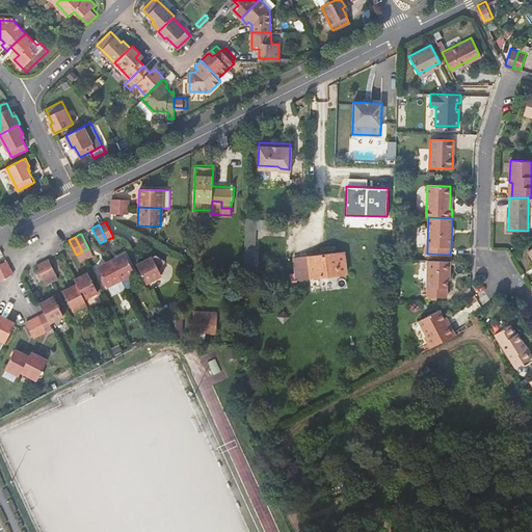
[(345,272),(344,251),(308,256),(310,276),(345,272)]
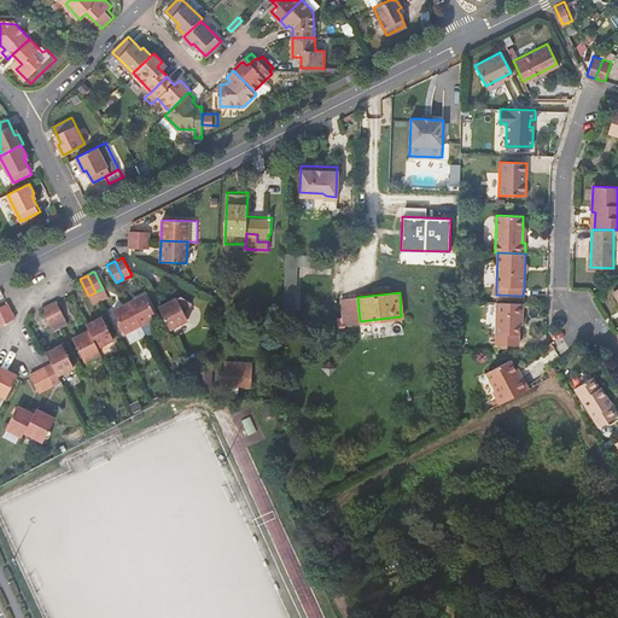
[(144,293),(128,302),(134,314),(139,325),(155,316),(144,293)]
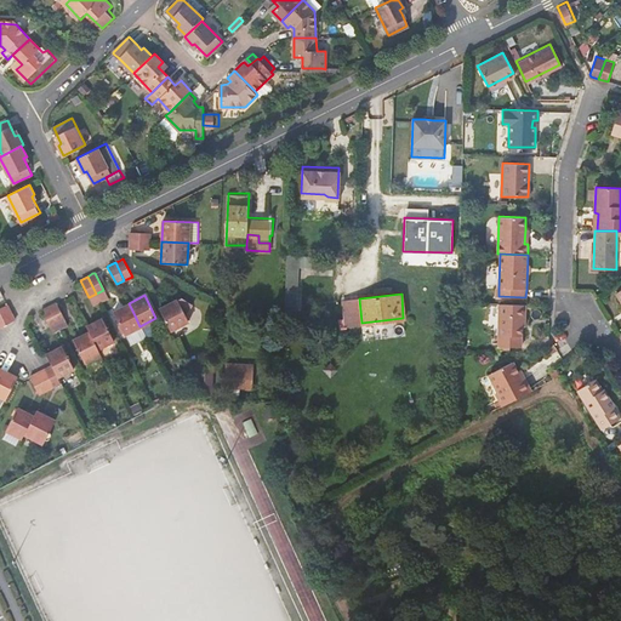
[(180,296),(158,308),(170,331),(188,322),(184,315),(189,306),(180,296)]
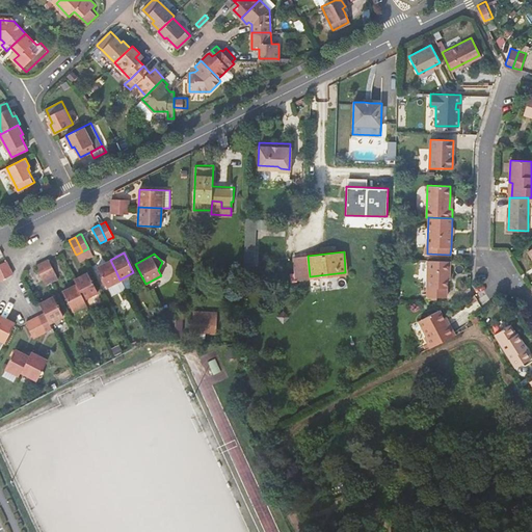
[(310,276),(308,256),(292,258),(294,278),(310,276)]
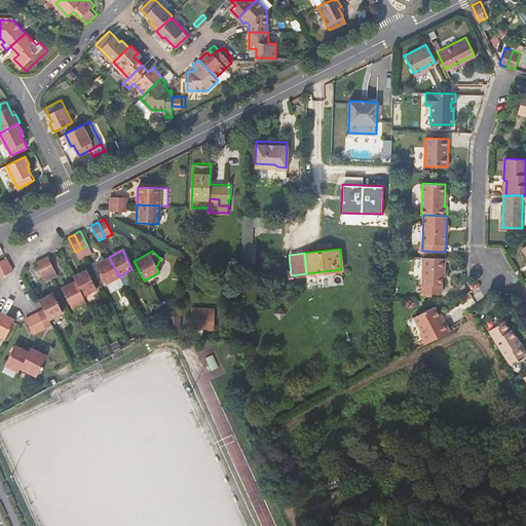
[(54,270),(47,256),(40,259),(47,273),(54,270)]
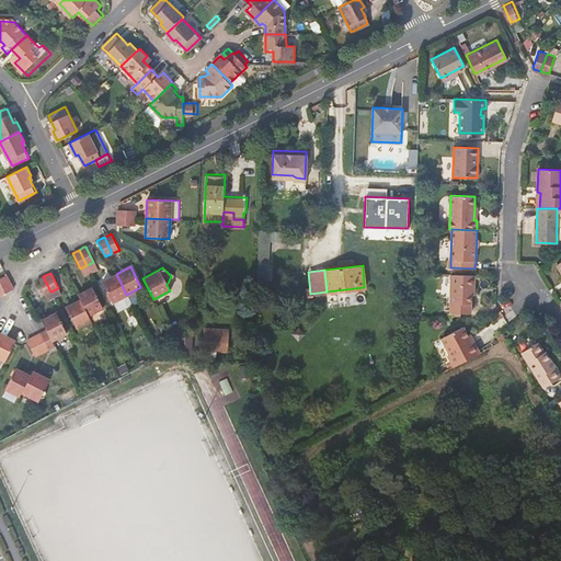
[(0,276),(0,285),(9,281),(6,274),(0,276)]
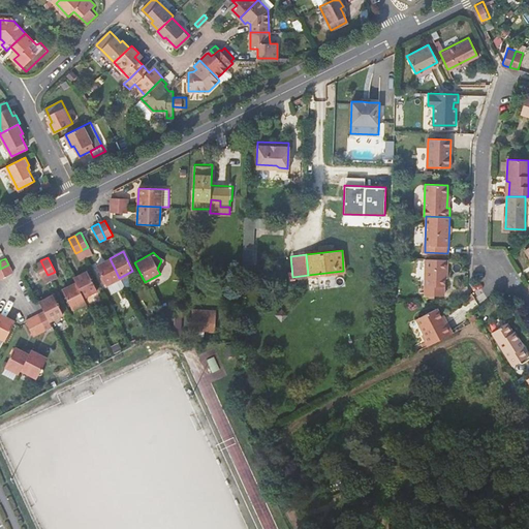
[(111,292),(124,286),(119,278),(115,269),(110,258),(95,266),(105,285),(106,284),(111,292)]
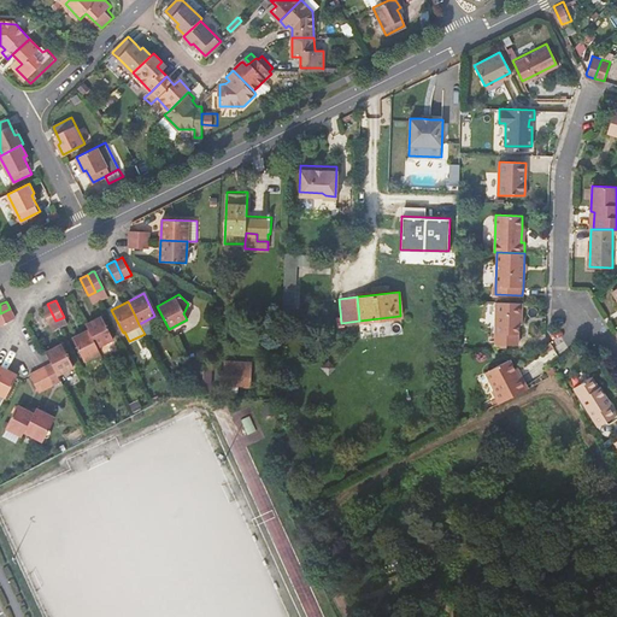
[(517,345),(518,325),(518,317),(522,317),(522,303),(497,303),(495,345),(517,345)]
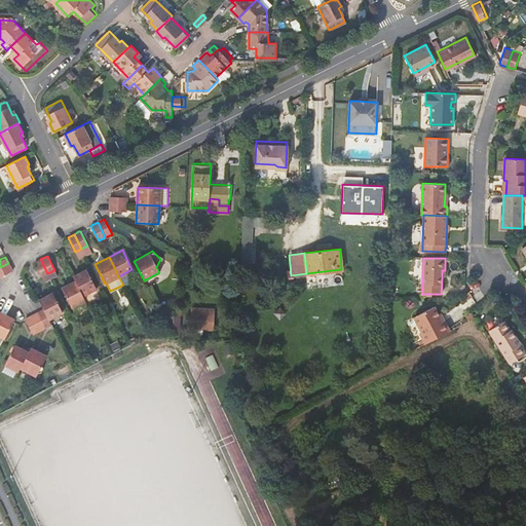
[(34,263),(41,276),(47,273),(40,259),(34,263)]
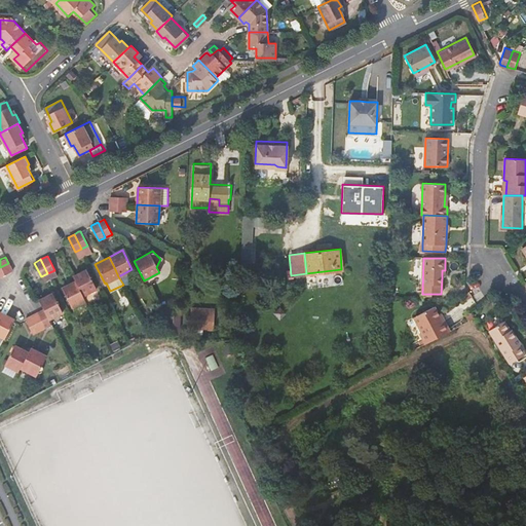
[(0,267),(0,275),(11,270),(8,263),(0,267)]
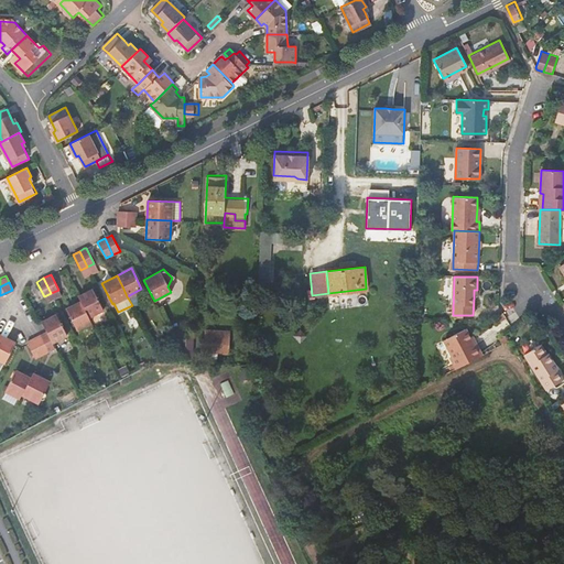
[(93,289),(77,296),(79,301),(88,316),(104,308),(93,289)]
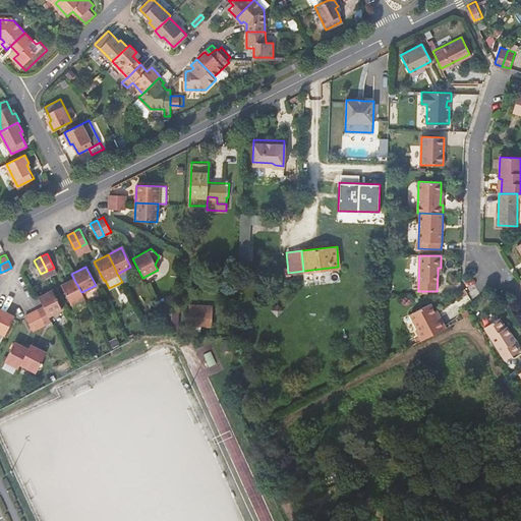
[(69,304),(83,296),(81,292),(73,278),(60,284),(69,304)]
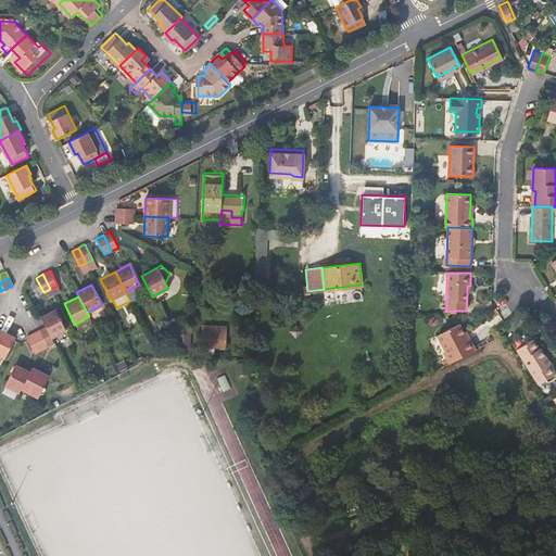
[(53,310),(40,316),(46,327),(50,337),(64,330),(53,310)]
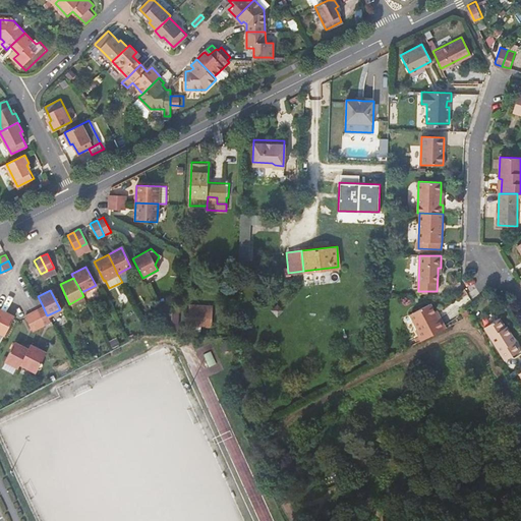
[(213,304),(189,303),(189,313),(185,313),(185,323),(212,324),(213,304)]
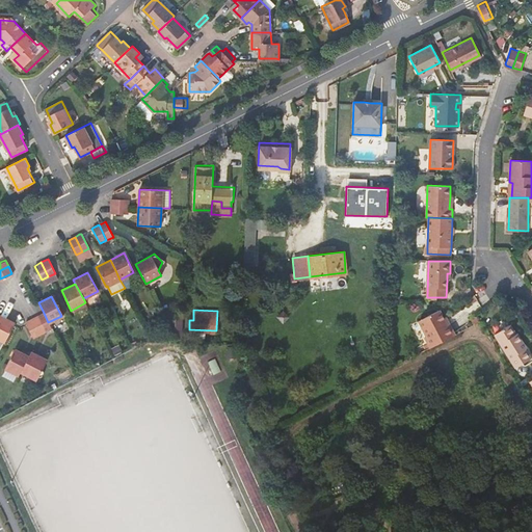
[(442,318),(444,318),(439,310),(418,321),(426,337),(424,337),(429,347),(454,335),(448,323),(445,324),(442,318)]
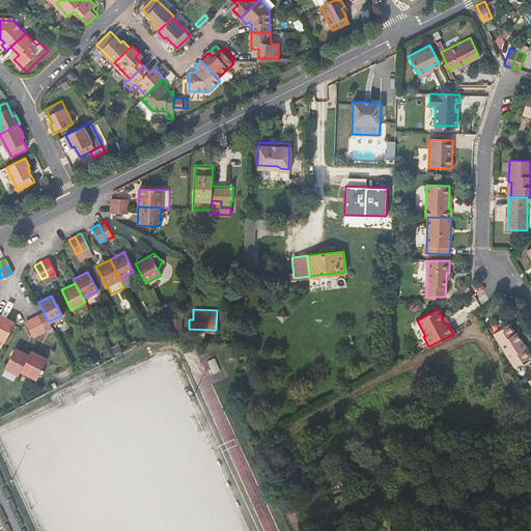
[(38,334),(51,328),(48,322),(44,312),(36,315),(30,318),(38,334)]
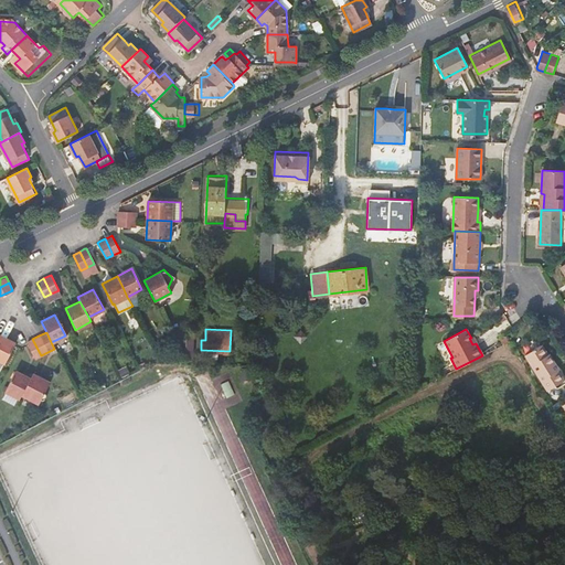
[(0,360),(4,363),(16,342),(3,337),(0,334),(0,360)]
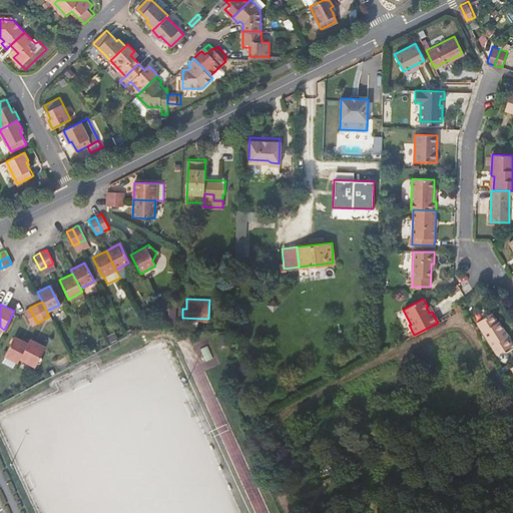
[(31,326),(37,323),(29,308),(23,311),(31,326)]
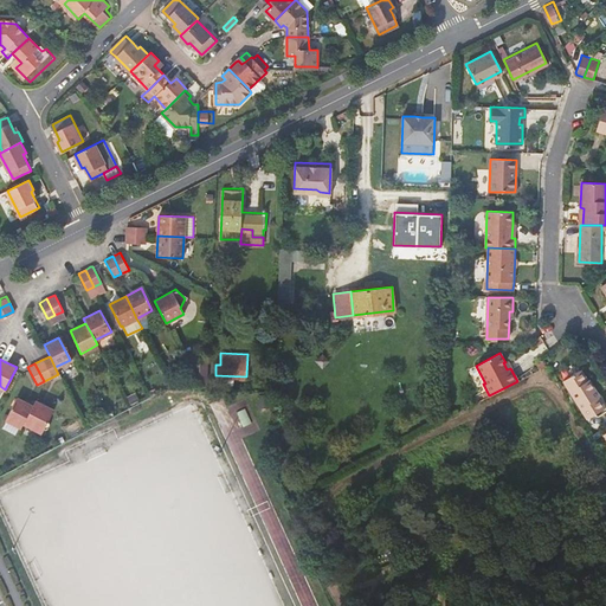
[(591,388),(593,387),(588,376),(586,378),(580,368),(562,379),(586,418),(604,406),(598,397),(597,397),(591,388)]
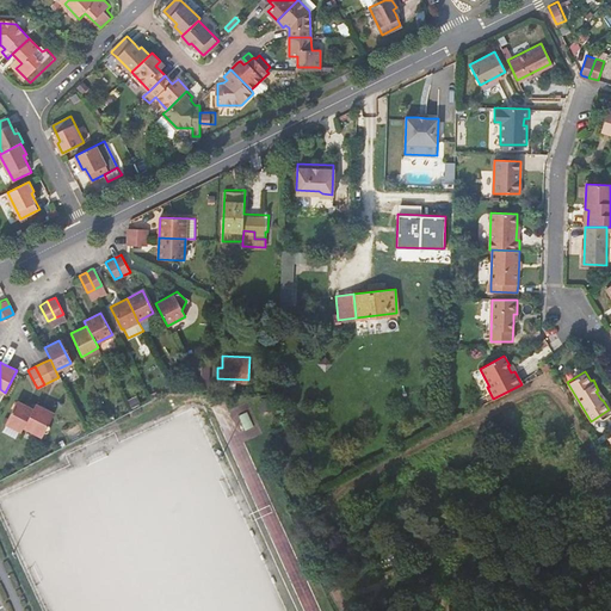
[(137,396),(128,401),(131,409),(141,403),(137,396)]
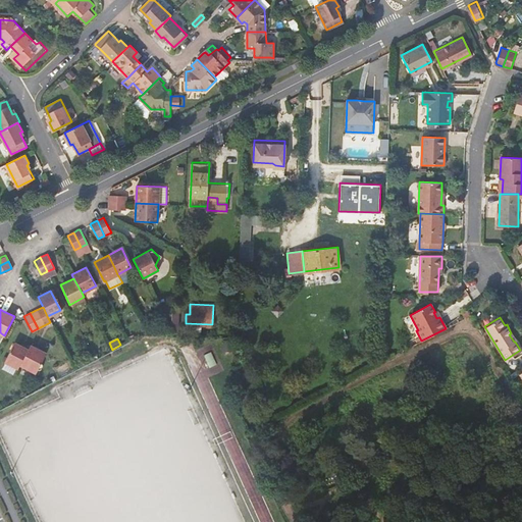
[(1,366),(15,372),(19,364),(27,349),(13,343),(1,366)]
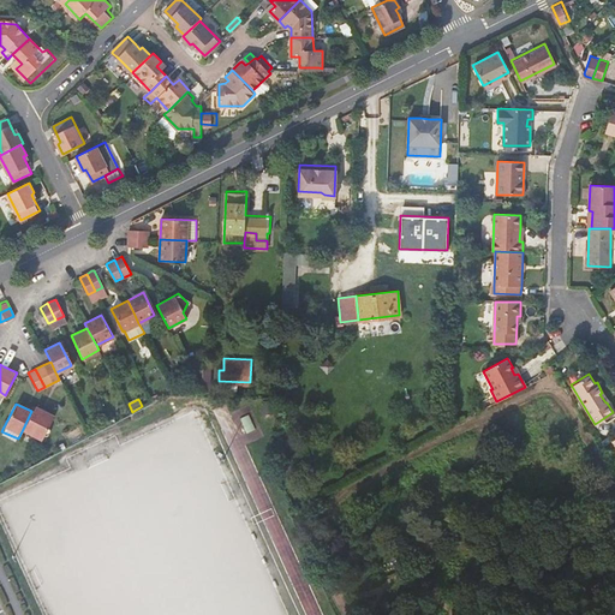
[(54,415),(35,406),(31,411),(23,429),(42,439),(54,415)]
